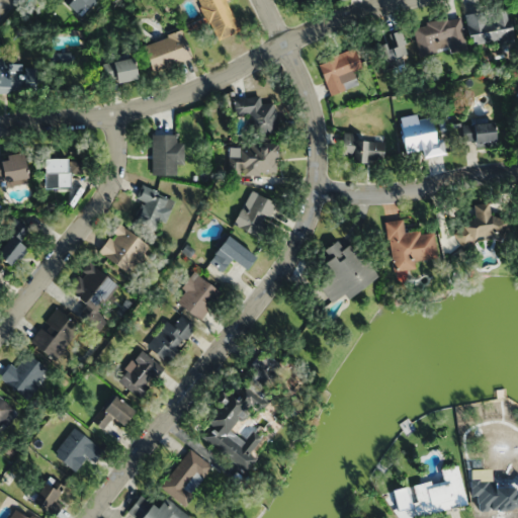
[(96,0),(63,0),(62,2),(83,18),(96,0)]
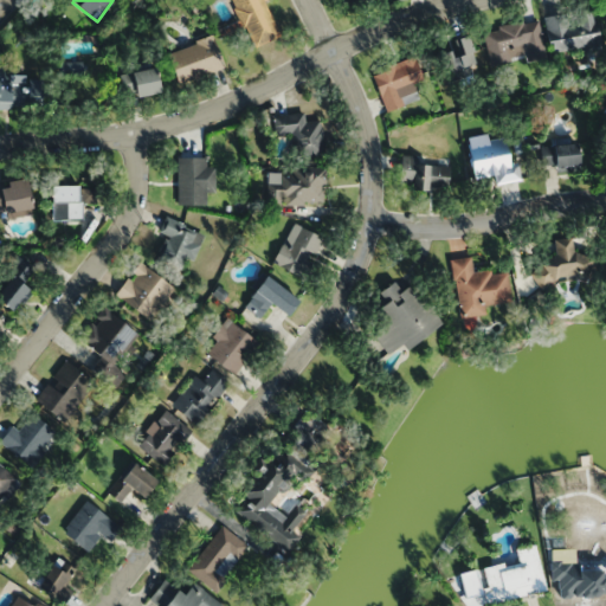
[(230,0),(251,49),(279,37),(263,0),(230,0)]
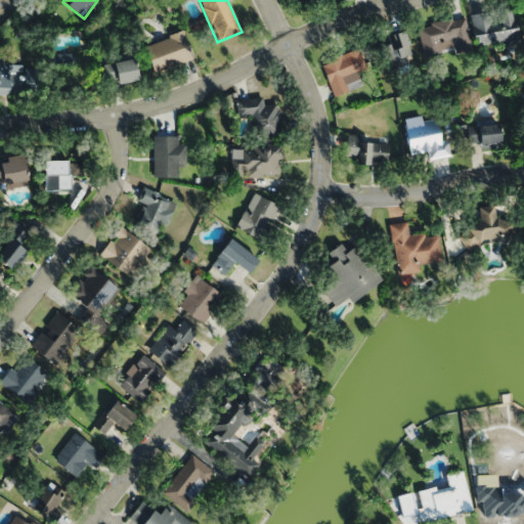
[(514,8),(472,14),(477,47),(519,41),(514,8)]
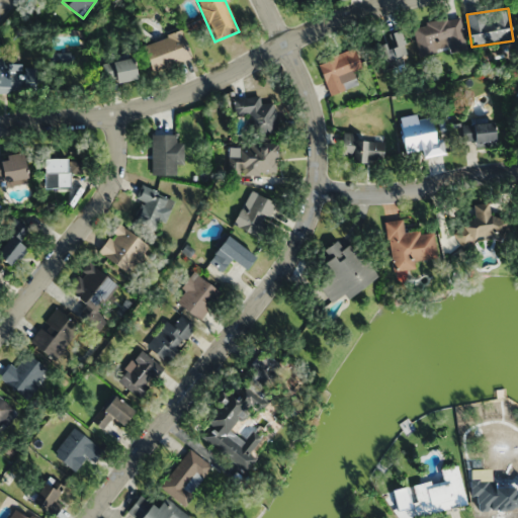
[(413,25),(418,57),(465,49),(460,17),(413,25)]
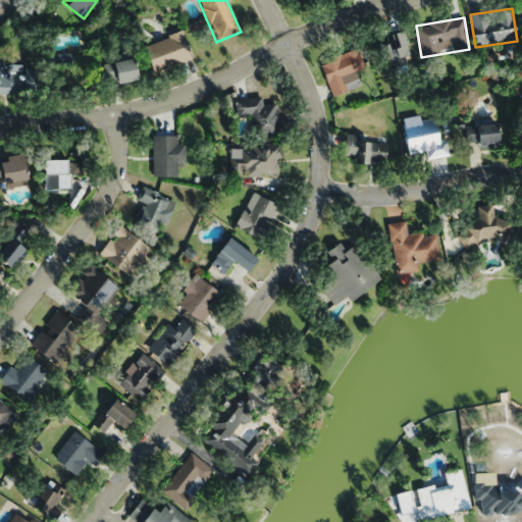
[(414,54),(397,32),(373,50),(392,72),(414,54)]
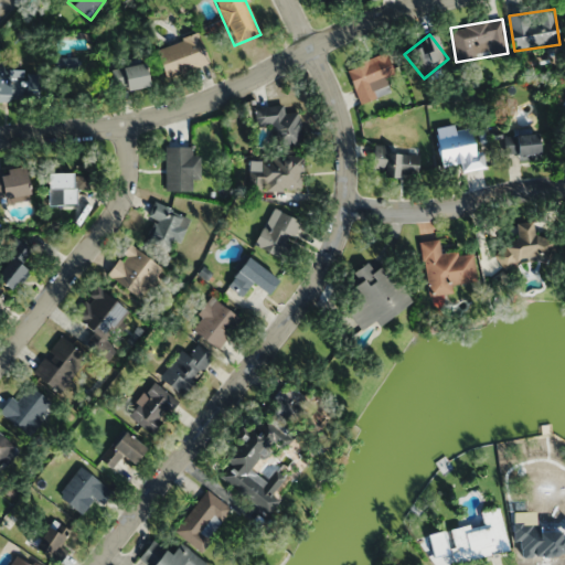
[(164,77),(206,65),(198,35),(156,48),(164,77)]
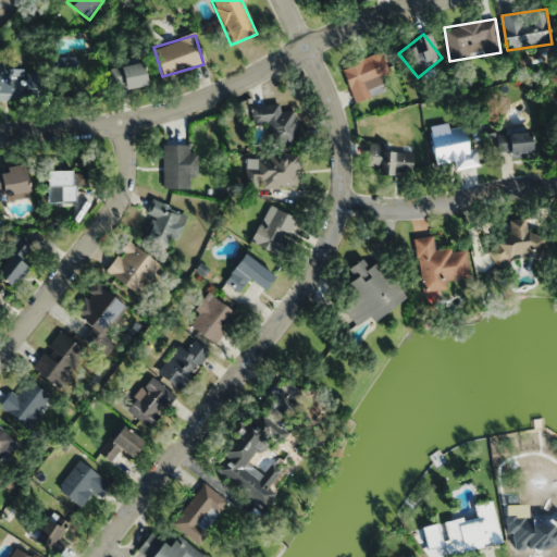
[(384,90),(379,76),(388,73),(381,52),(341,66),(354,102),(384,90)]
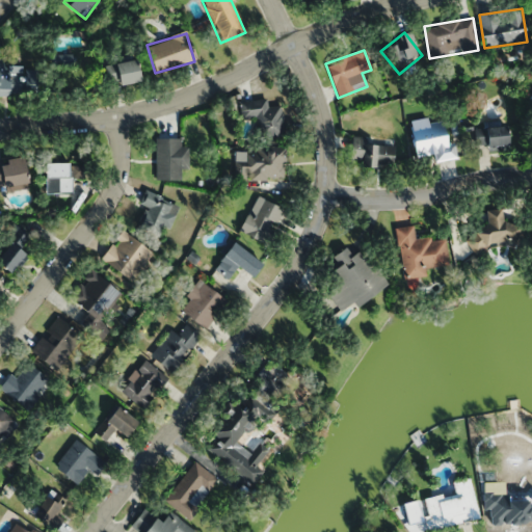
[(108,83),(138,83),(138,61),(108,61),(108,83)]
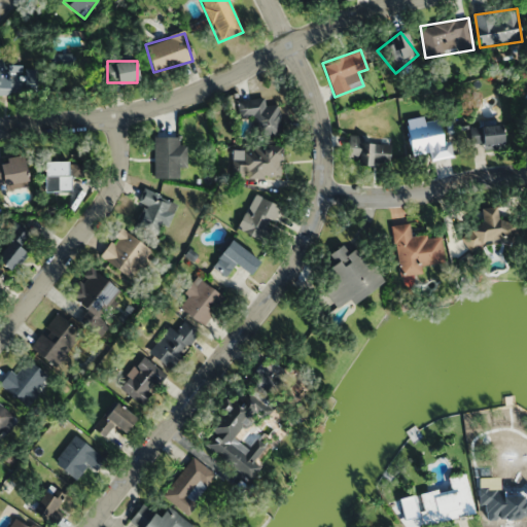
[(0,65),(0,94),(21,95),(21,85),(38,85),(38,65),(0,65)]
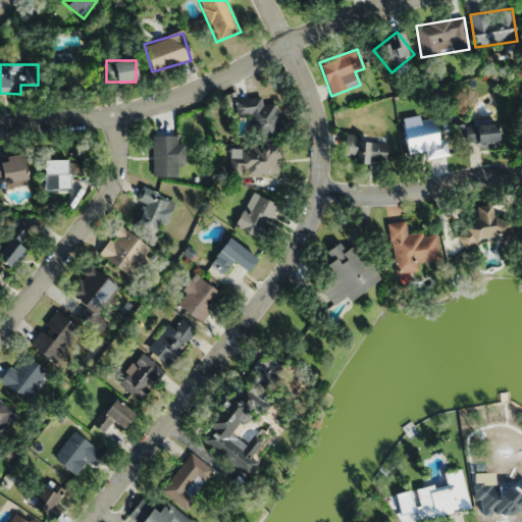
[(275,103),(262,105),(261,97),(233,101),(236,117),(254,114),(257,137),(279,134),(275,103)]
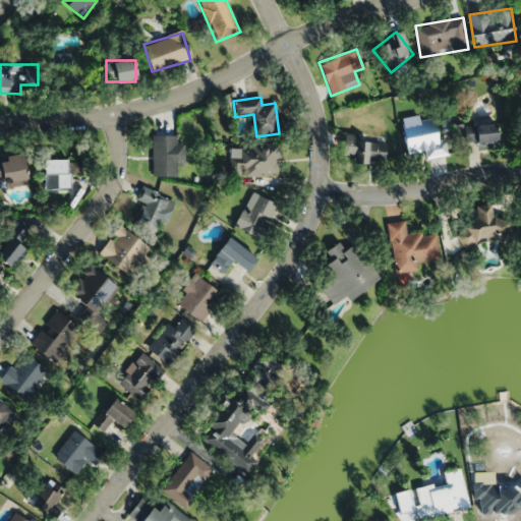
[(446,155),(444,140),(436,142),(431,116),(401,121),(406,154),(425,151),(426,158),(446,155)]
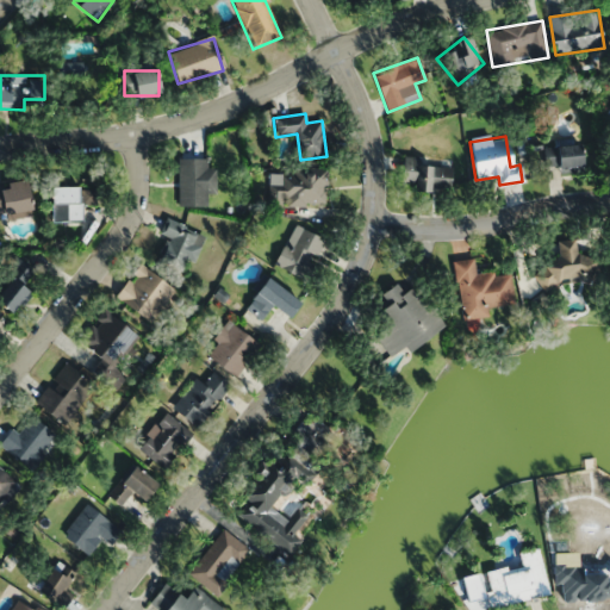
[(558,173),(580,172),(579,144),(543,147),(545,167),(558,166),(558,173)]
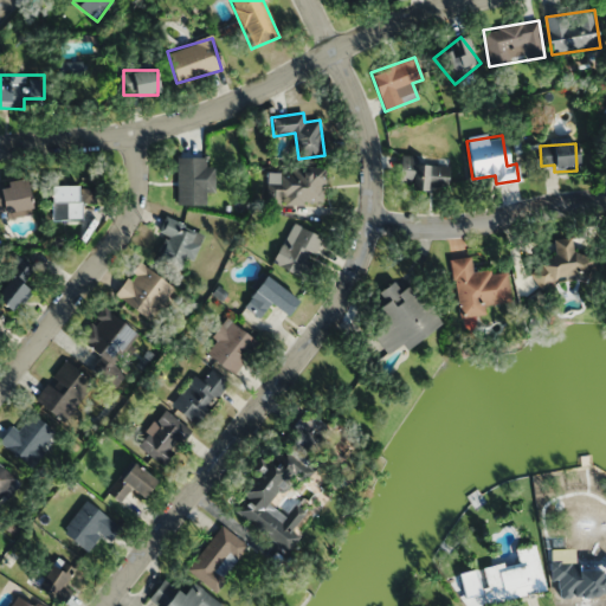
[(447,188),(447,165),(418,165),(418,156),(397,156),(398,188),(447,188)]
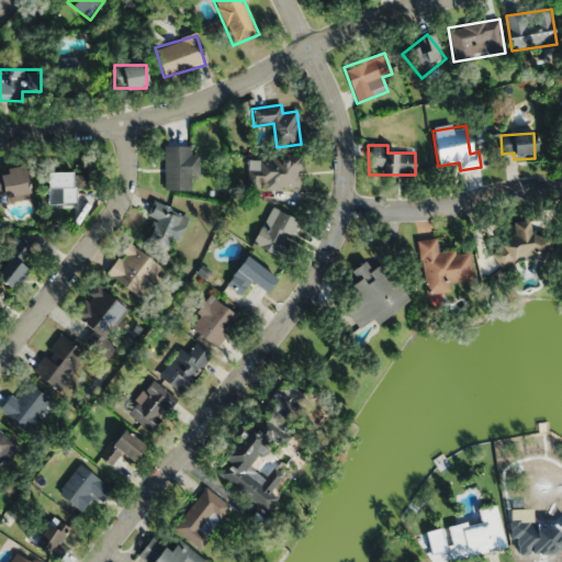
[(198,155),(192,155),(192,146),(164,146),(164,190),(198,190),(198,155)]
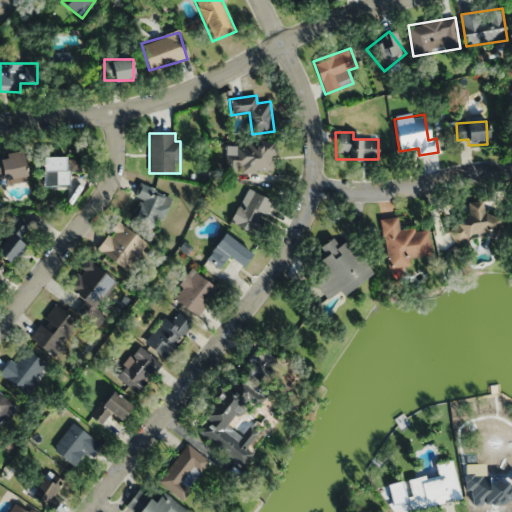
[(234,154),(227,154),(227,173),(275,172),(274,142),(233,143),(234,154)]
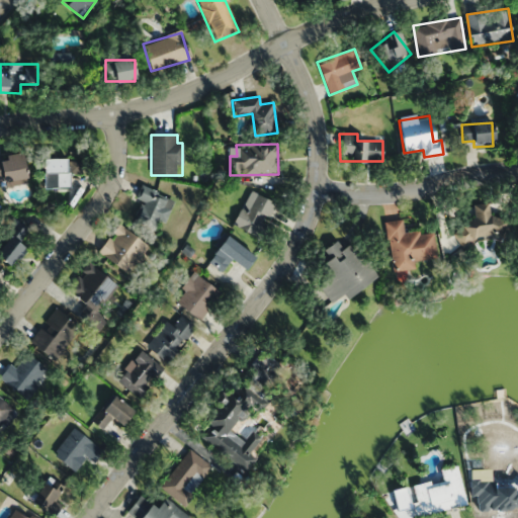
[(0,180),(24,180),(24,156),(0,155),(0,180)]
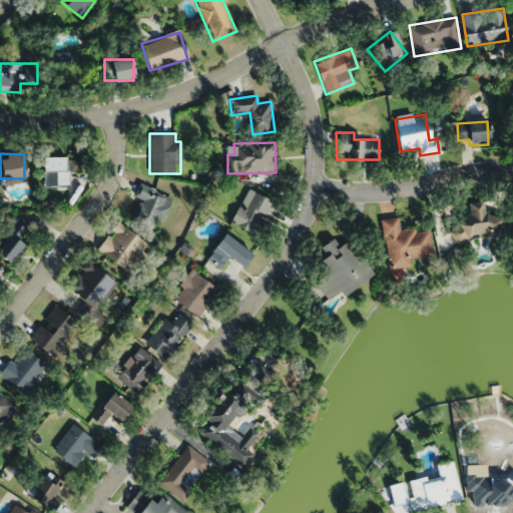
[(42,186),(70,185),(69,171),(79,171),(79,156),(41,158),(42,186)]
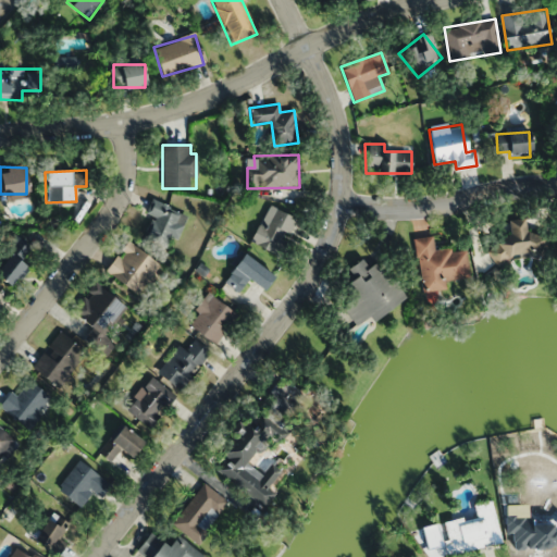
[(176,240),(187,214),(151,199),(145,214),(152,218),(145,237),(168,246),(171,238),(176,240)]
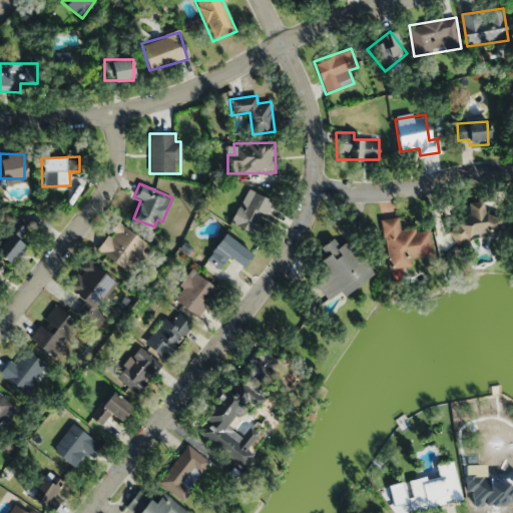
[(273,202),(247,189),(230,222),(255,235),(273,202)]
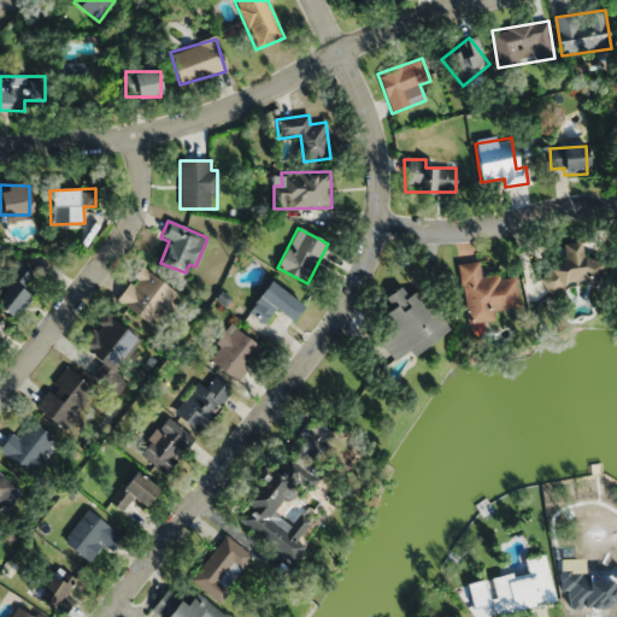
[(541,269),(542,287),(600,283),(599,259),(580,260),(579,242),(562,244),(563,268),(541,269)]
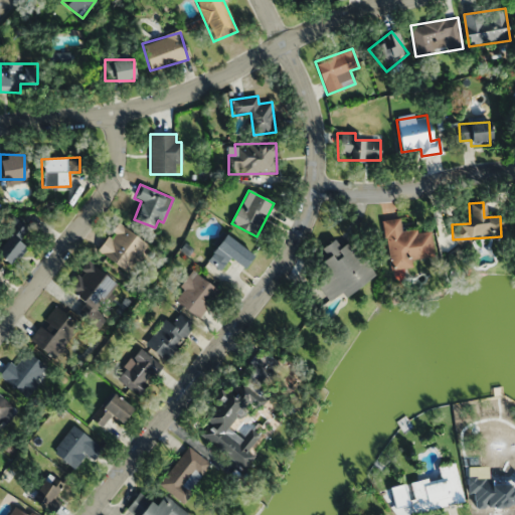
[(383,220),(389,271),(412,268),(411,260),(434,258),(430,229),(401,232),(399,218),(383,220)]
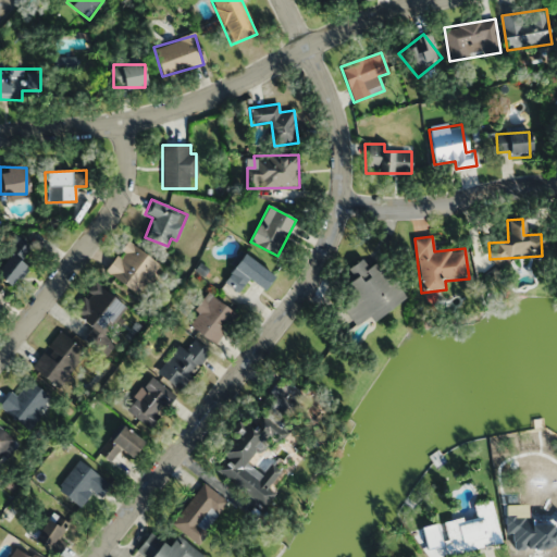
[(35,254),(21,240),(0,264),(0,279),(7,285),(35,254)]
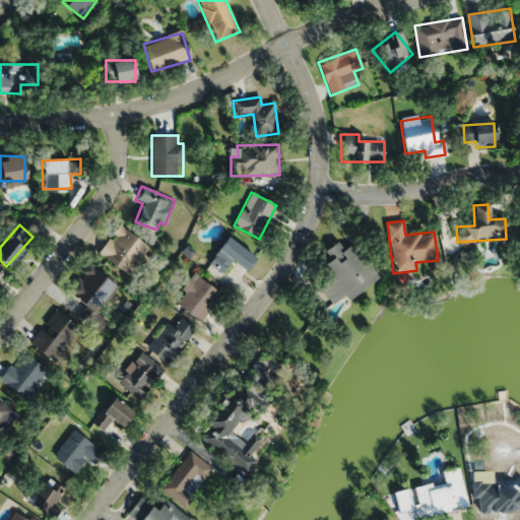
[(149,249),(119,224),(98,252),(127,276),(149,249)]
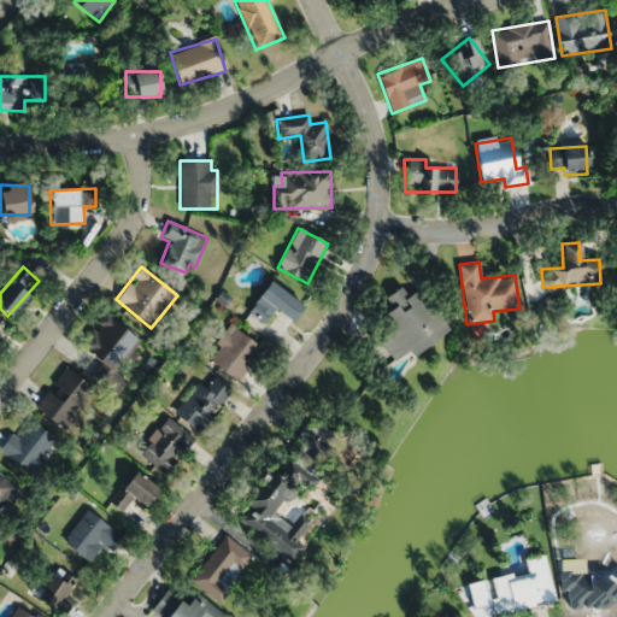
[(291,321),(301,305),(268,281),(246,310),(262,322),(272,307),(291,321)]
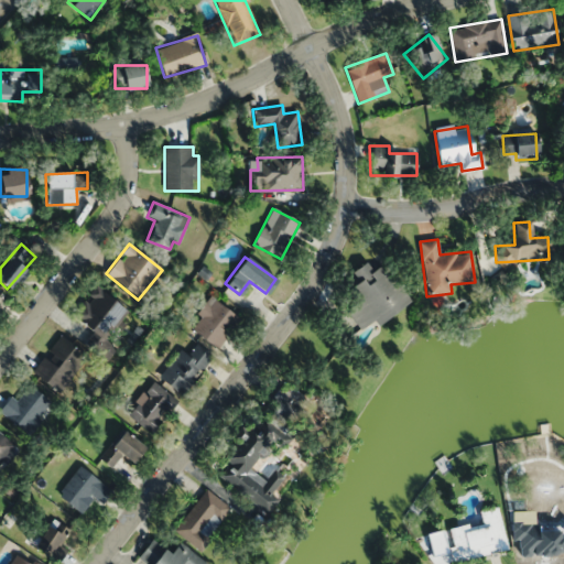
[(410,301),(384,263),(372,271),(367,262),(351,272),(359,282),(346,291),(355,304),(346,311),(361,333),(410,301)]
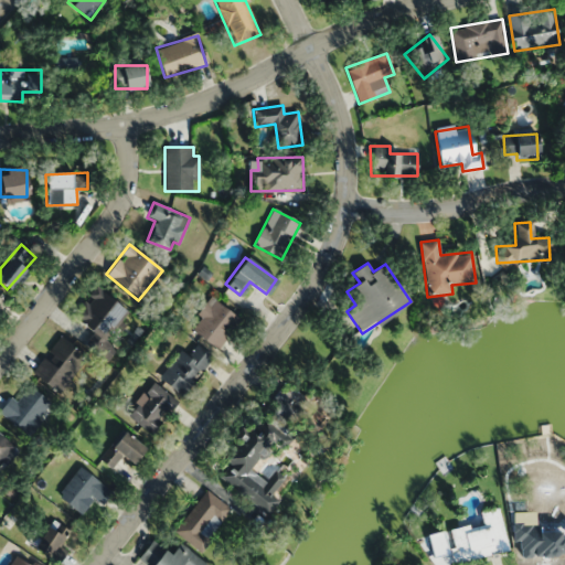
[(127,311),(96,287),(73,316),(103,340),(127,311)]
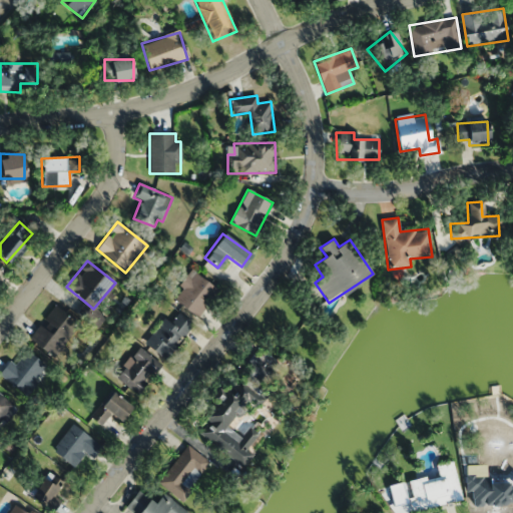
[(217,291),(192,270),(170,297),(195,318),(217,291)]
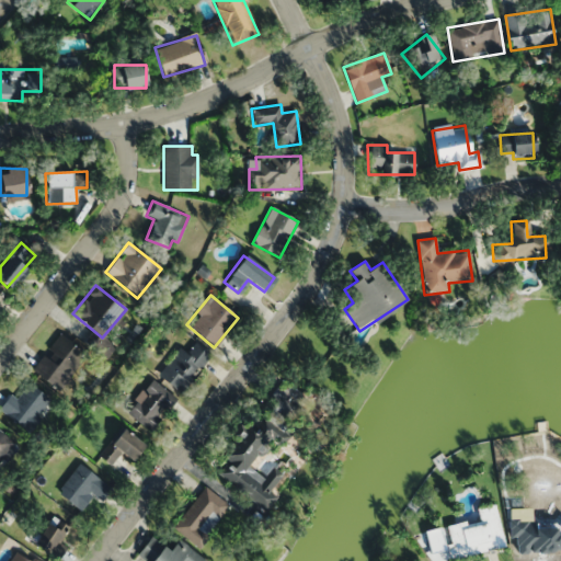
[(34,375),(63,391),(86,351),(57,334),(34,375)]
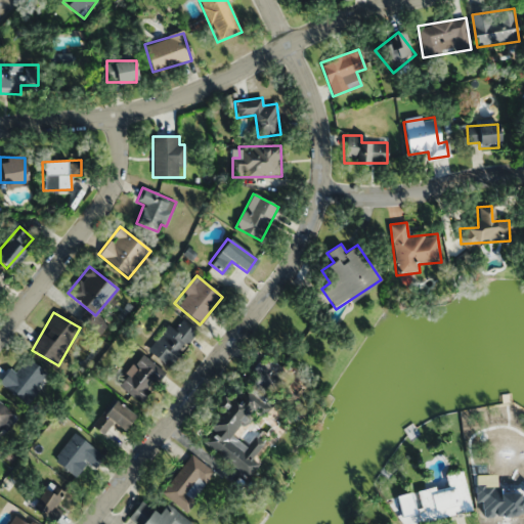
[(168,324),(147,350),(168,366),(197,332),(180,318),(173,329),(168,324)]
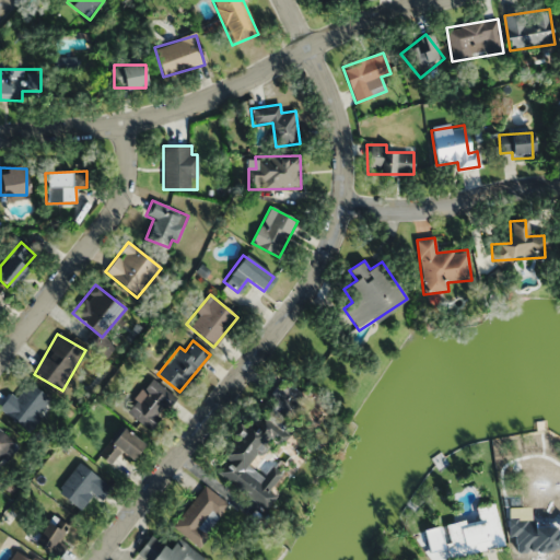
[(212,468),(266,511),(277,497),(268,490),(281,475),(271,467),(263,478),(246,465),(269,436),(279,445),(288,434),(276,424),(300,394),(283,380),(212,468)]
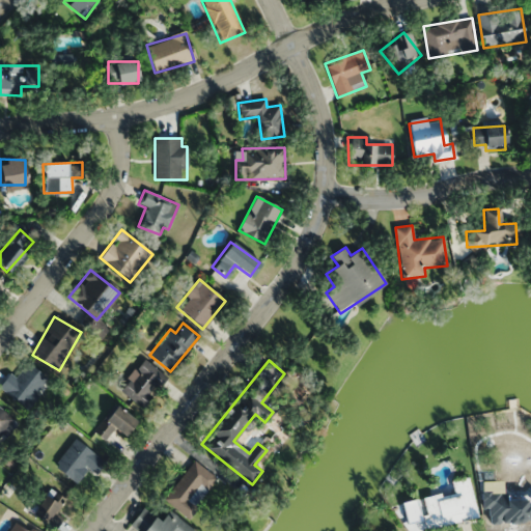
[(17,378),(10,372),(0,387),(0,389),(28,408),(49,378),(27,362),(17,378)]
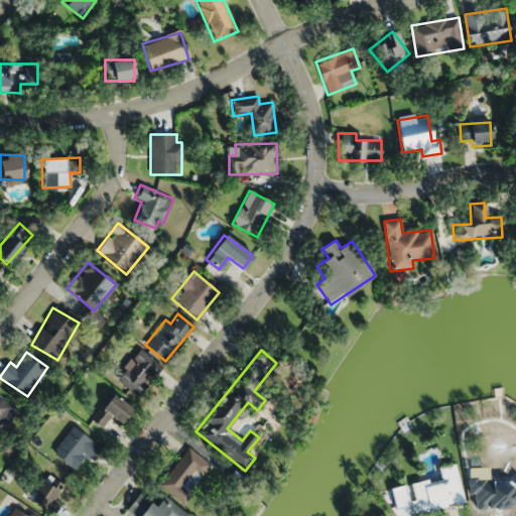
[(115,375),(134,396),(157,375),(138,354),(115,375)]
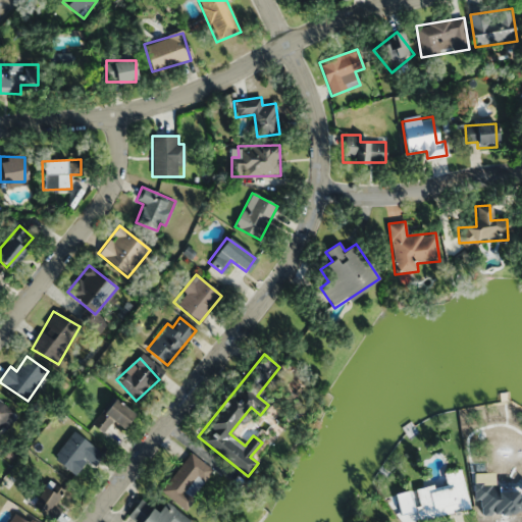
[(135,415),(113,398),(90,426),(101,436),(113,422),(122,430),(135,415)]
